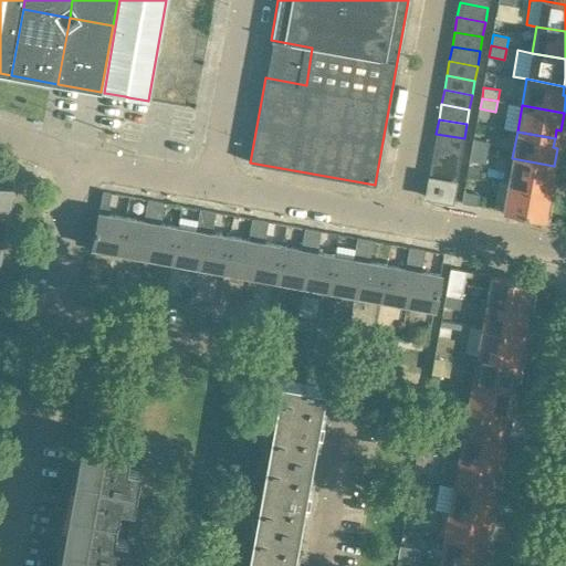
[(436,134),(433,148),(461,153),(464,138),(436,134)]
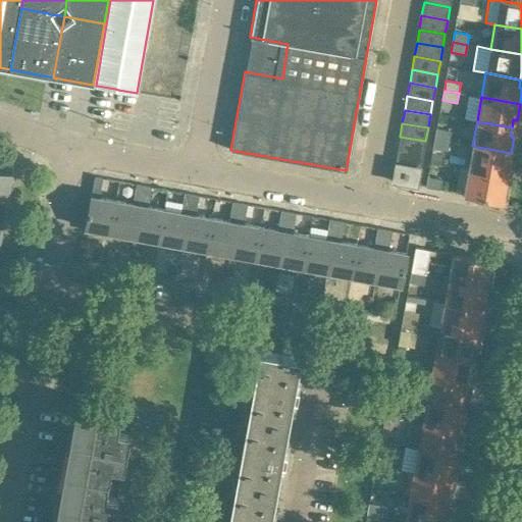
[(437,128),(435,139),(450,142),(452,132),(437,128)]
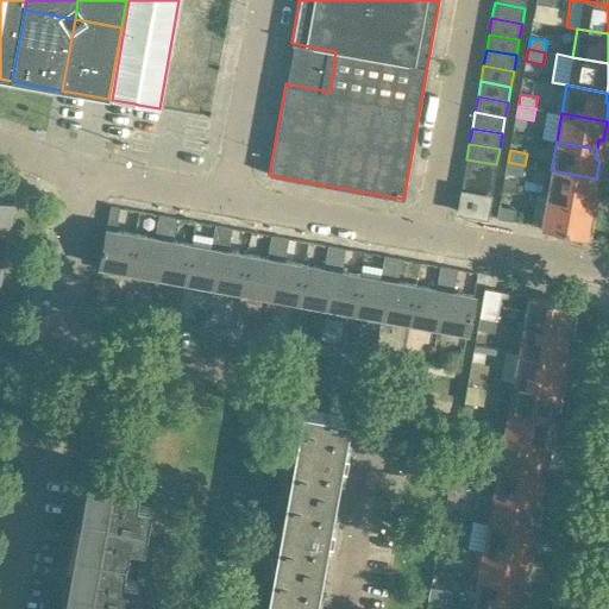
[(466,159),(464,175),(494,181),(496,164),(466,159)]
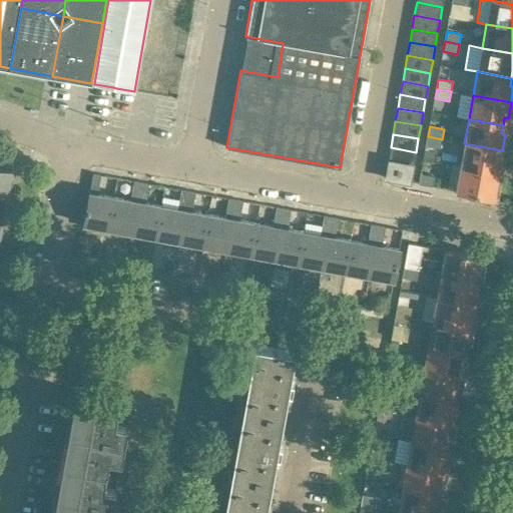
[(441,149),(442,139),(428,136),(426,146),(441,149)]
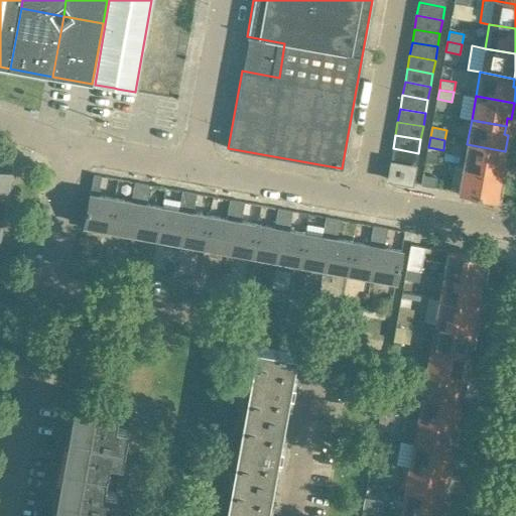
[(503,165),(505,151),(467,144),(463,167),(497,174),(499,165),(503,165)]
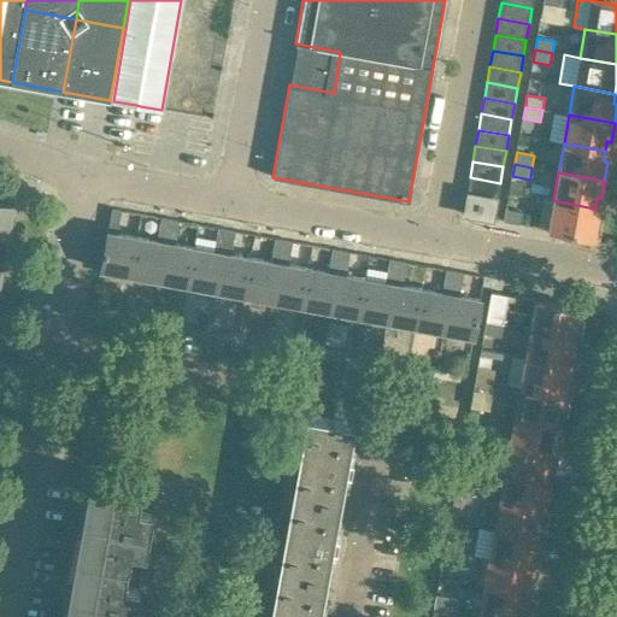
[(466,193),(468,193),(495,199),(498,199),(500,183),(470,177),(466,193)]
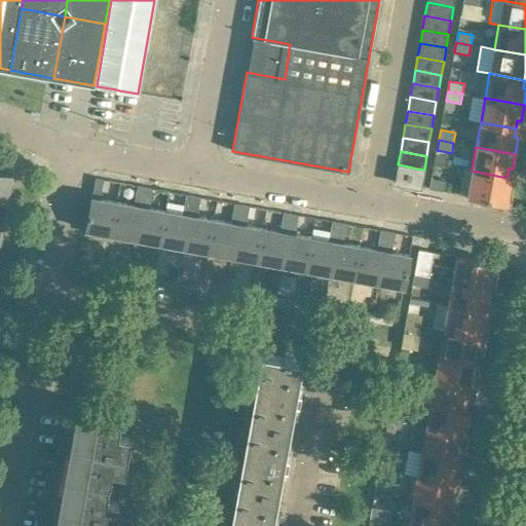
[(396,183),(419,187),(422,170),(399,164),(396,183)]
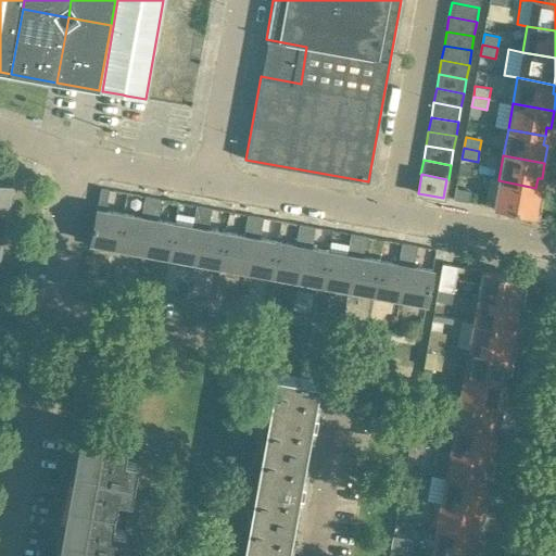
[(534,196),(535,188),(498,180),(494,206),(532,214),(532,212),(535,213),(539,197),(534,196)]
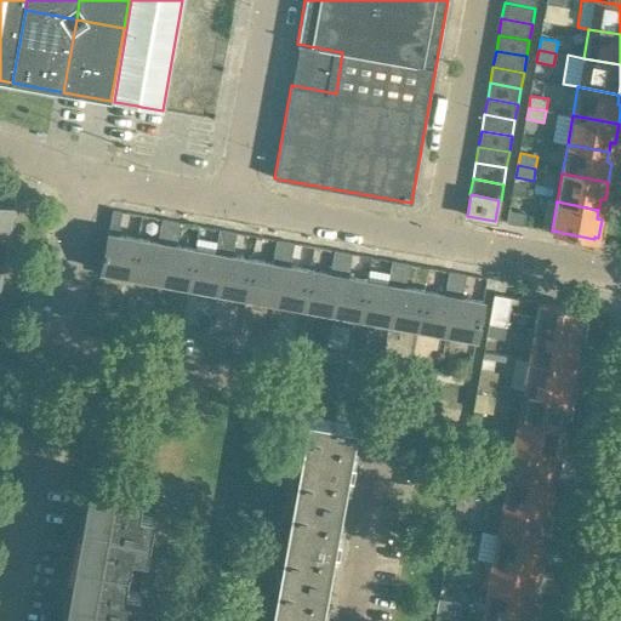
[(0,234),(11,237),(15,218),(11,217),(13,208),(0,204),(0,234)]
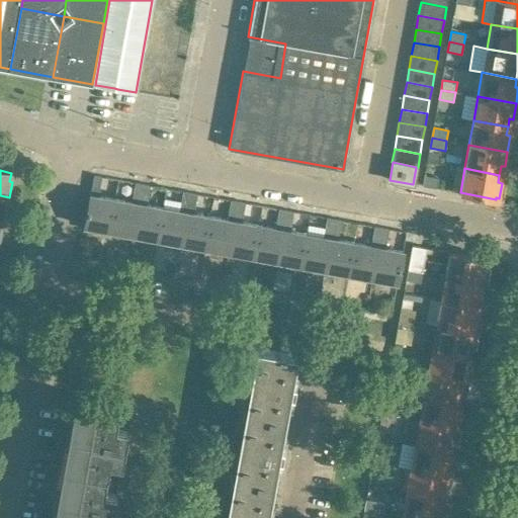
[(108,231),(114,198),(98,195),(101,177),(94,175),(84,227),(86,227),(85,230),(100,233),(101,230),(108,231)]
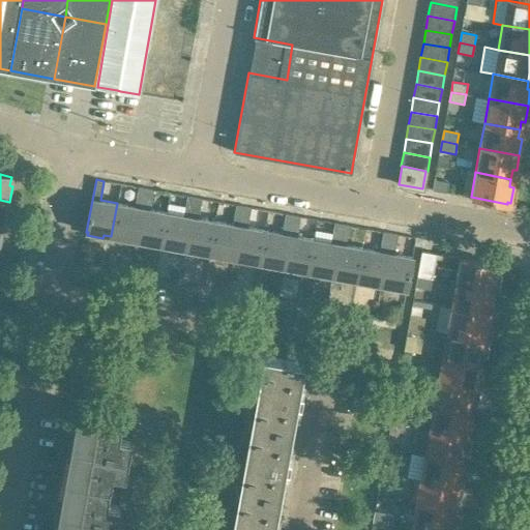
[(434,189),(448,193),(450,182),(436,179),(434,189)]
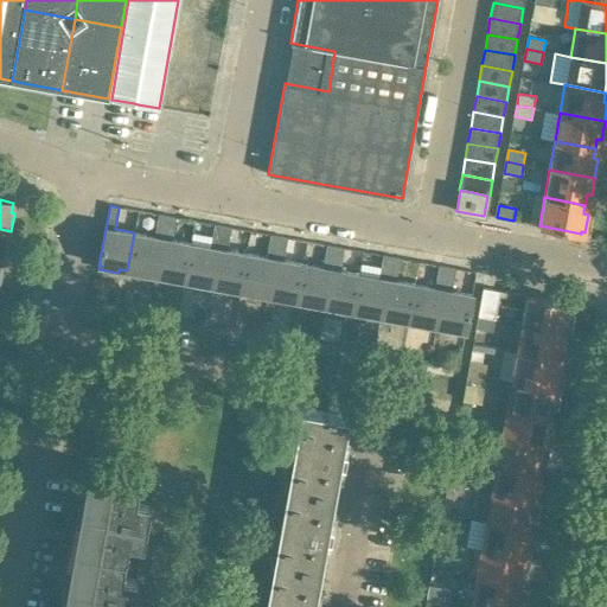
[(154,280),(166,216),(158,213),(154,236),(134,232),(127,270),(138,273),(136,276),(154,280)]
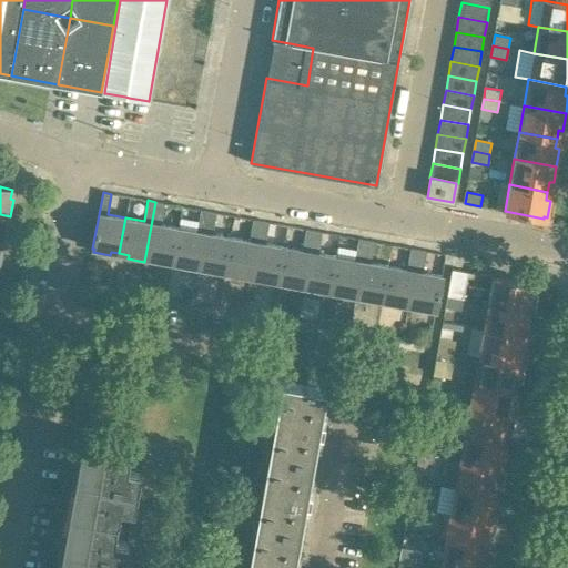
[(172,263),(178,226),(160,223),(164,203),(155,202),(144,262),(162,265),(163,262),(172,263)]
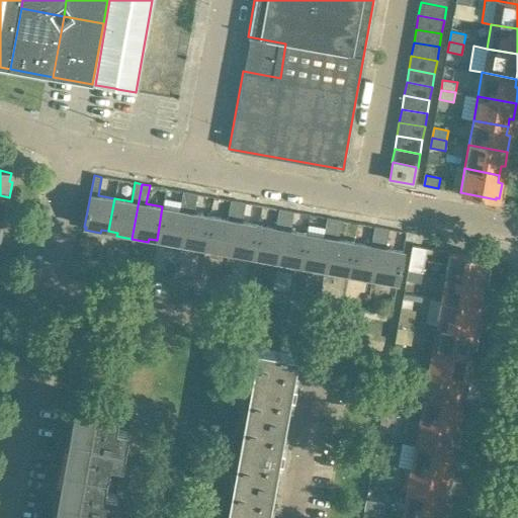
[(162,206),(157,240),(165,242),(164,244),(180,247),(190,192),(183,191),(181,201),(164,198),(162,206)]
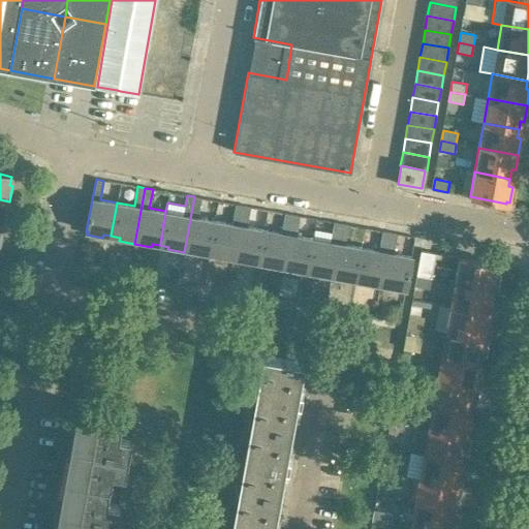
[(209,254),(215,220),(197,217),(201,198),(194,196),(184,252),(200,255),(200,252),(209,254)]
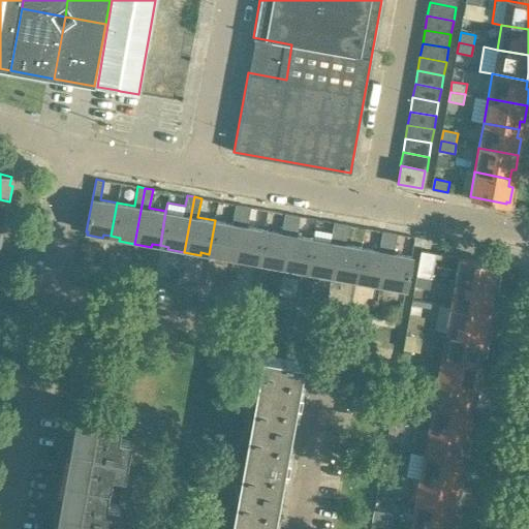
[(9,201),(0,199),(0,224),(2,225),(4,217),(7,218),(9,201)]
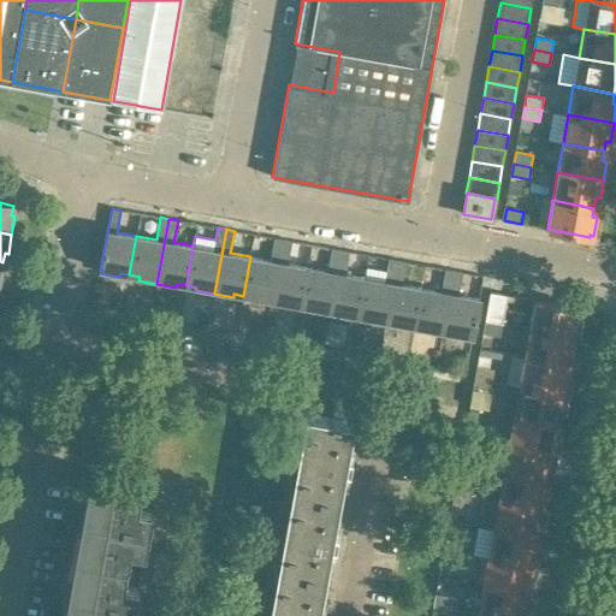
[(271,304),(283,240),(274,238),(270,260),(250,256),(243,296),(253,297),(253,301),(271,304)]
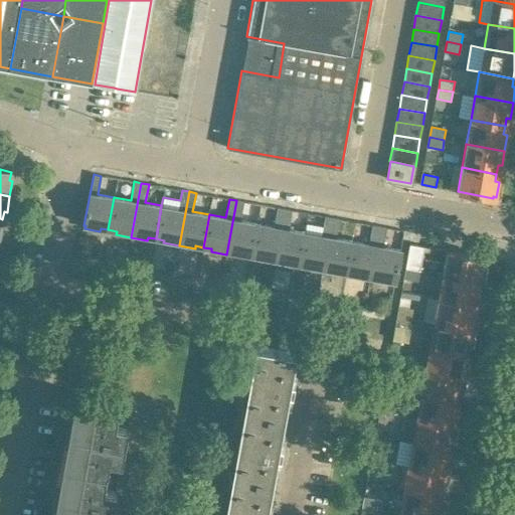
[(251,255),(256,223),(240,220),(243,201),(236,200),(226,254),(242,258),(242,254),(251,255)]
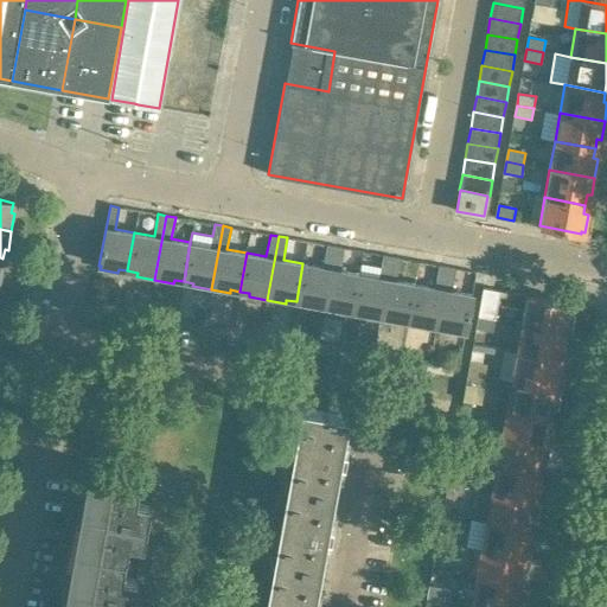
[(324,310),(336,247),(327,244),(323,267),(302,263),(296,301),(306,304),(305,307),(324,310)]
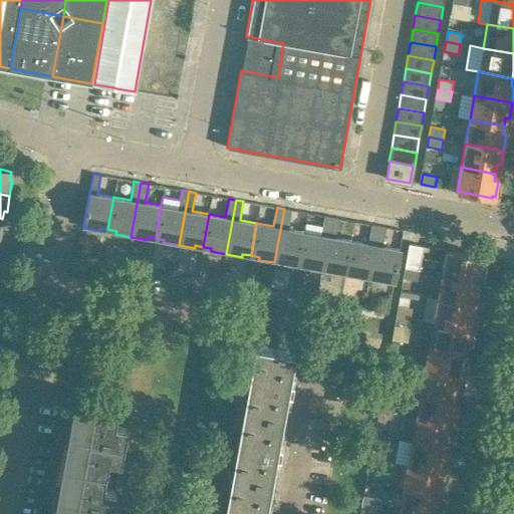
[(287,229),(291,210),(284,209),(274,262),(290,265),(290,262),(298,264),(304,231),(287,229)]
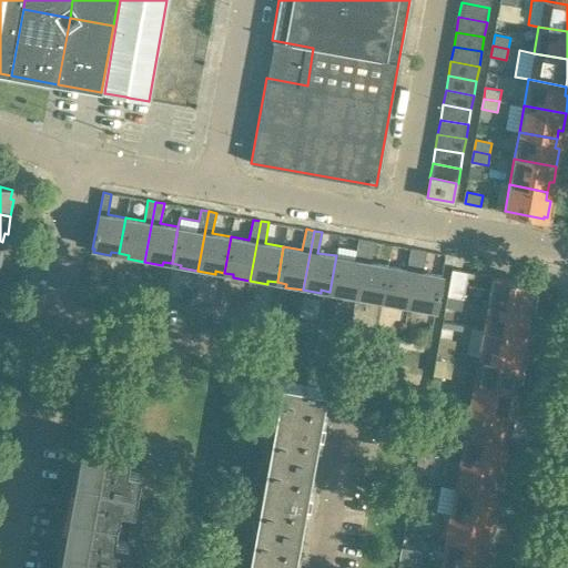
[(336,255),(330,292),(338,293),(338,296),(355,300),(366,240),(358,239),(356,250),(338,246),(336,255)]
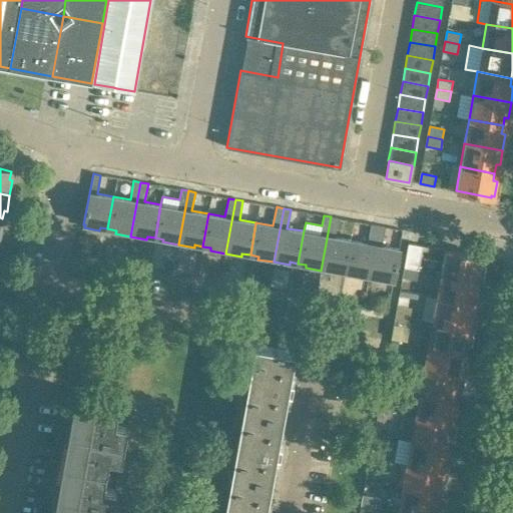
[(337,274),(337,271),(346,273),(352,239),(335,236),(338,218),(331,216),(321,271),(337,274)]
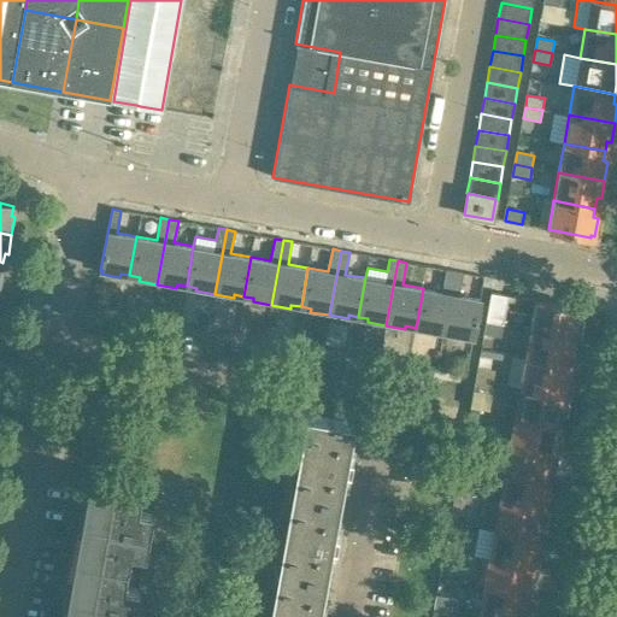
[(423,288),(416,328),(424,329),(424,333),(444,336),(456,271),(446,270),(442,292),(423,288)]
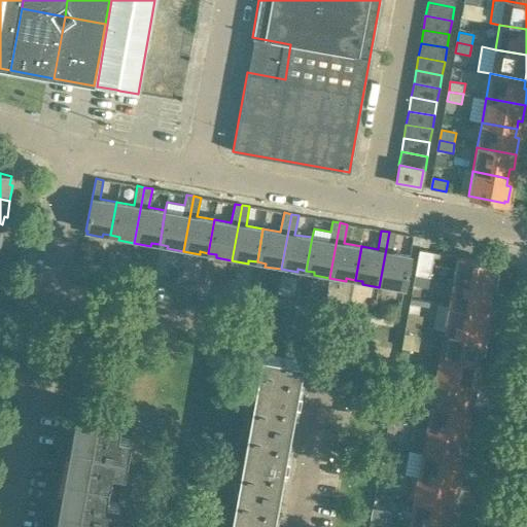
[(392,252),(395,233),(389,232),(379,287),(394,289),(395,287),(403,288),(410,255),(392,252)]
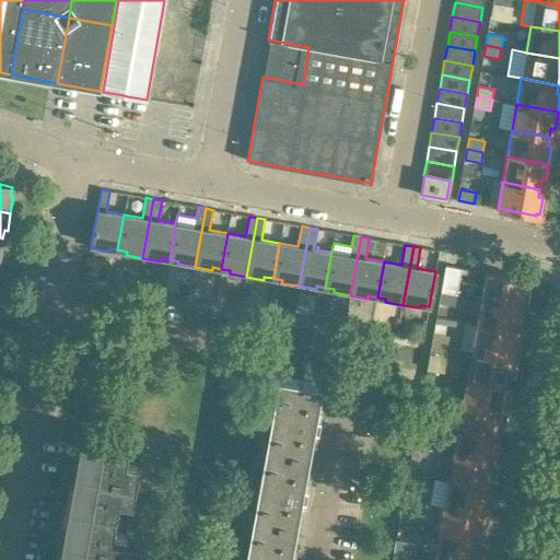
[(441,291),(456,294),(461,268),(445,265),(441,291)]
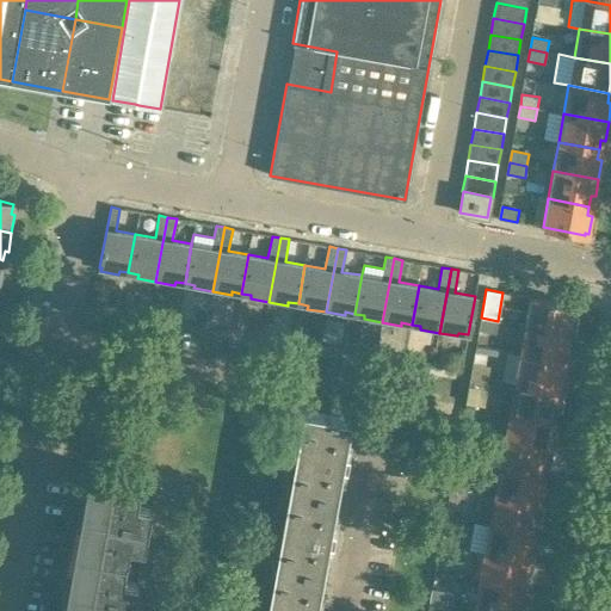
[(574,306),(530,297),(525,326),(574,334),(576,316),(573,316),(574,306)]
